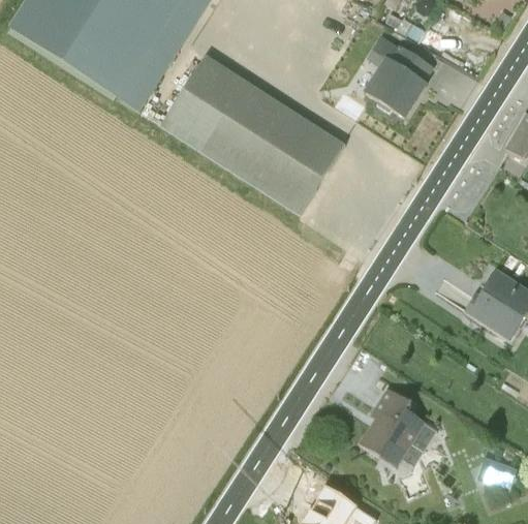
[(120,97),(182,0),(27,0),(10,27),(12,29),(118,96),(120,97)]
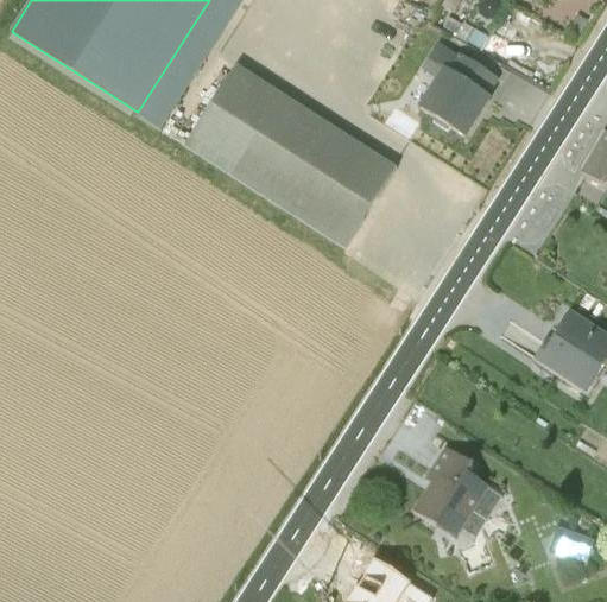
[(580,32),(589,17),(579,11),(570,26),(580,32)]
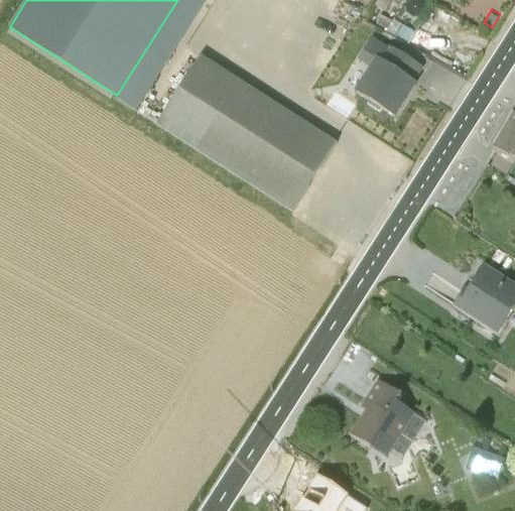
[(376,19),(388,26),(394,17),(381,10),(376,19)]
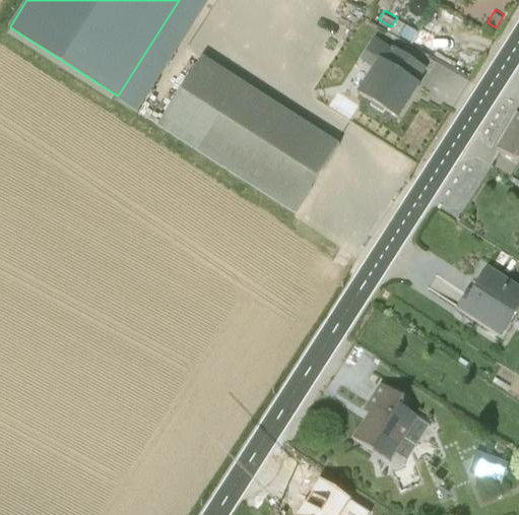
[(437,17),(430,13),(425,22),(432,26),(437,17)]
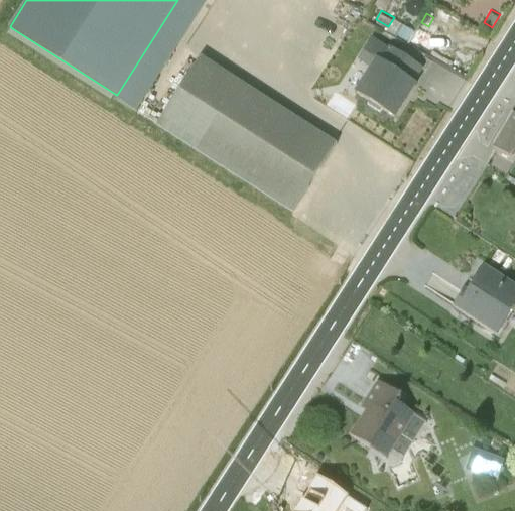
[(416,28),(403,20),(396,31),(409,39),(416,28)]
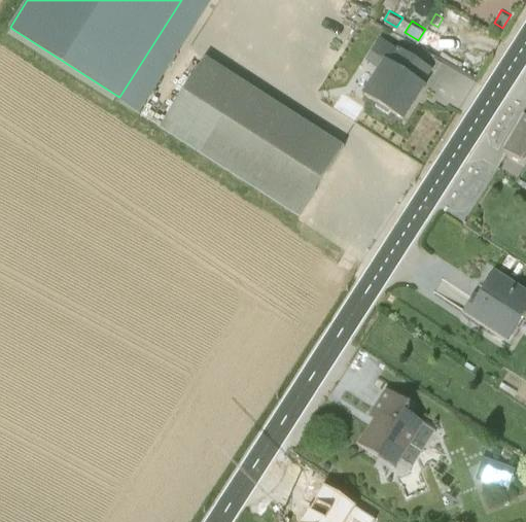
[(376,73),(365,90),(378,99),(376,102),(389,110),(391,107),(405,115),(425,82),(422,80),(431,65),(398,44),(397,45),(381,35),(369,56),(381,65),(376,73)]
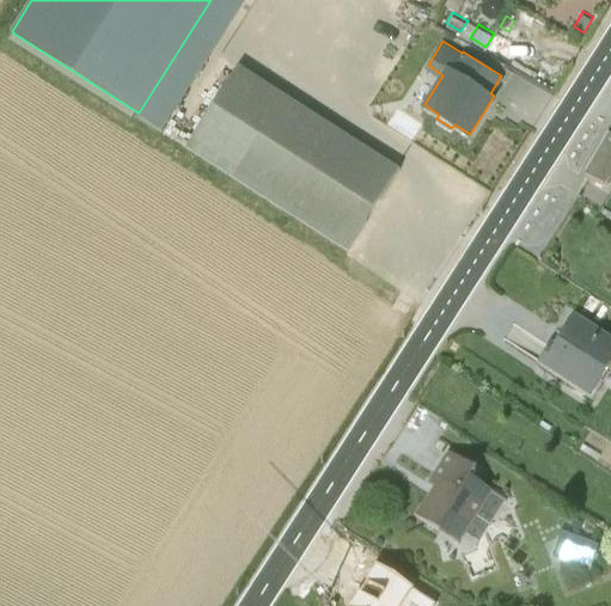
[(350,248),(401,166),(239,65),(188,146),(350,248)]
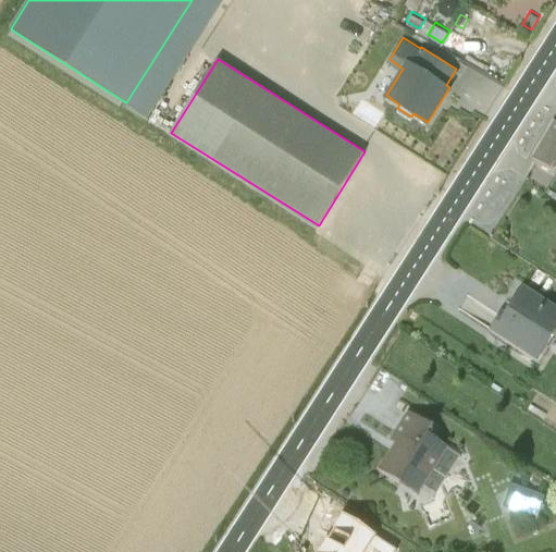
[(555,122),(554,121),(533,158),(555,172),(555,174),(545,189),(555,194),(555,122)]
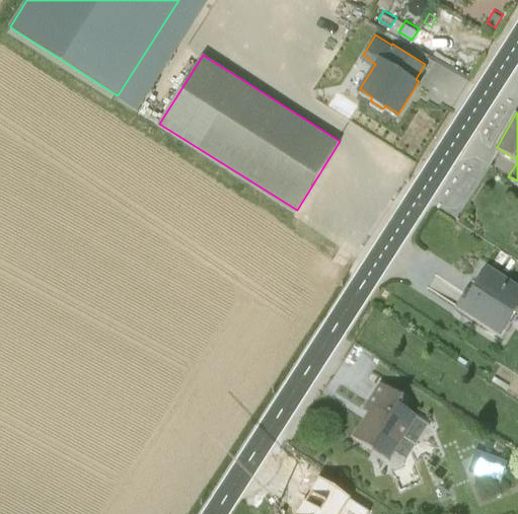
[(500,332),(517,303),(517,284),(488,266),(471,291),(466,288),(456,304),(500,332)]
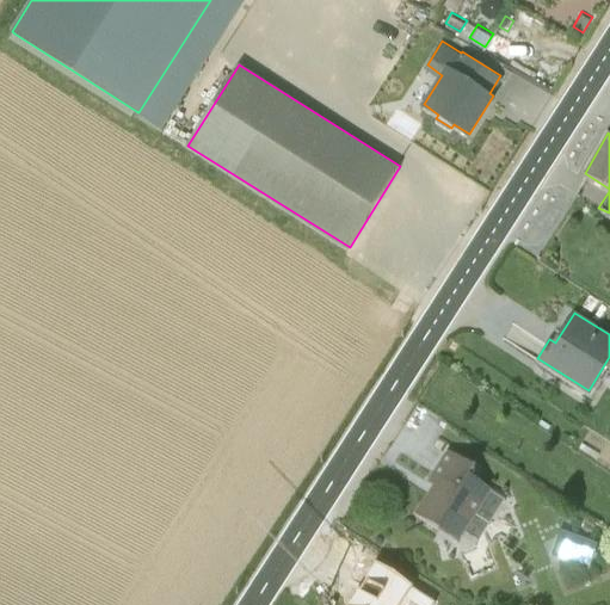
[(417,513),(460,539),(492,488),(469,474),(476,464),(448,446),(427,479),(435,483),(417,513)]
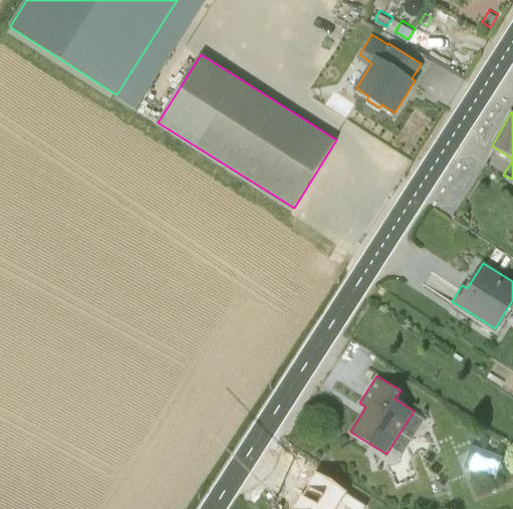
[(472,443),(464,464),(495,474),(501,454),(472,443)]
